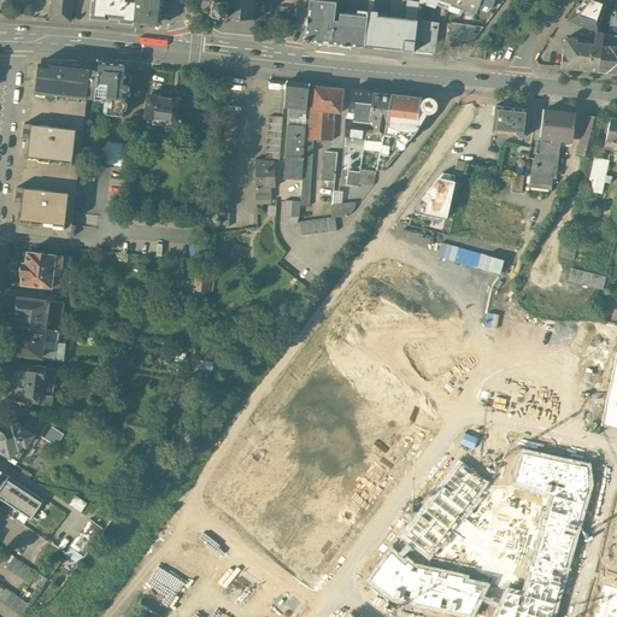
[(72,0),(52,0),(51,19),(70,22),(72,0)]
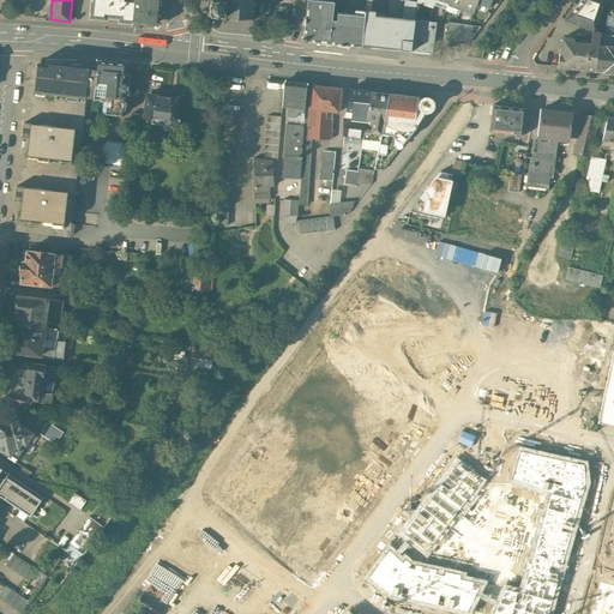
[(92,0),(91,16),(120,18),(120,22),(132,23),(133,0),(92,0)]
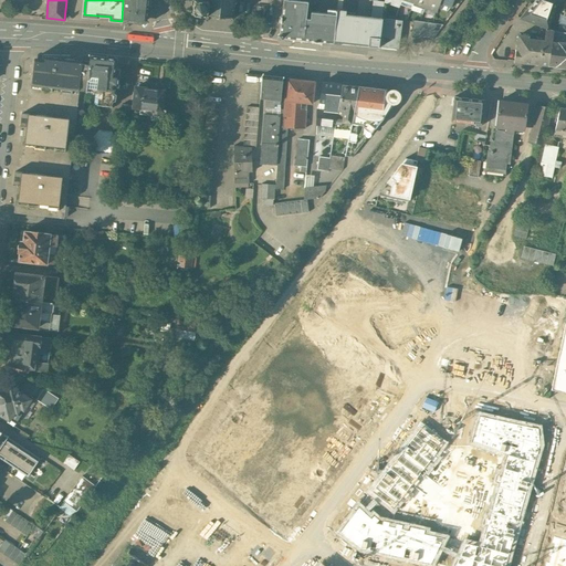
[(123,0),(122,21),(142,22),(147,20),(148,8),(148,0),(123,0)]
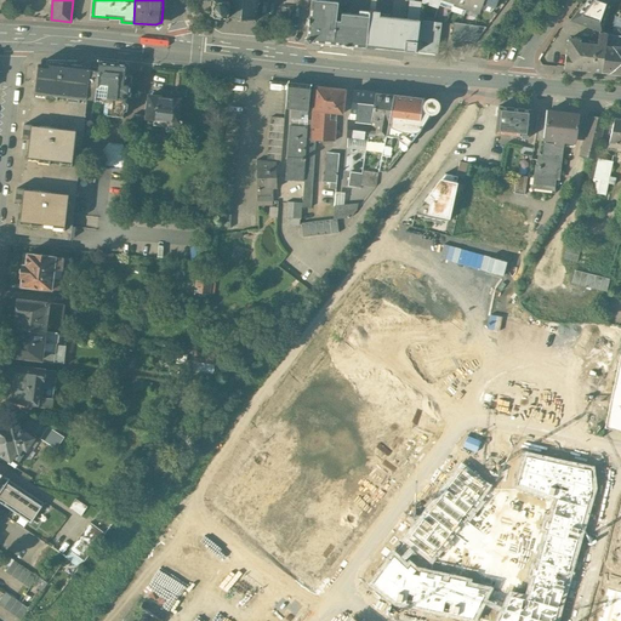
[(212,0),(212,1),(211,1),(211,9),(212,10),(212,11),(209,13),(210,17),(214,15),(227,16),(226,20),(229,20),(229,16),(234,16),(234,20),(246,21),(246,18),(251,18),(251,22),(255,22),(255,20),(256,20),(256,18),(260,18),(260,15),(256,15),(257,4),(261,4),(261,0),(212,0)]
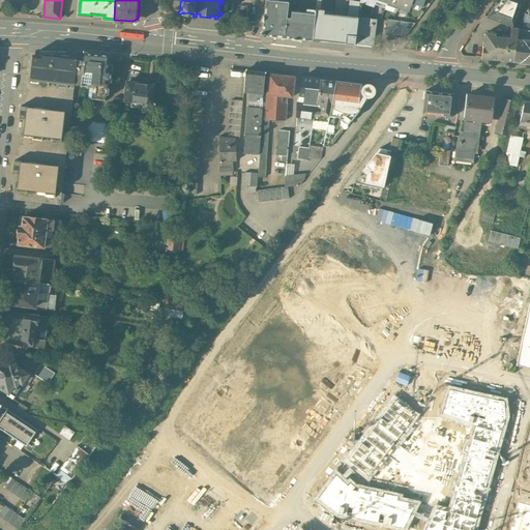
[(288,1),(272,0),(266,0),(265,6),(264,15),(263,23),(262,31),(266,35),(284,37),(286,18),(287,18),(288,1)]
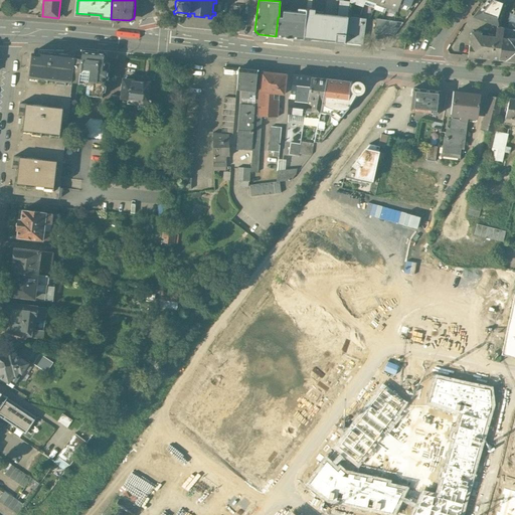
[(389,0),(387,5),(397,9),(400,1),(400,0),(389,0)]
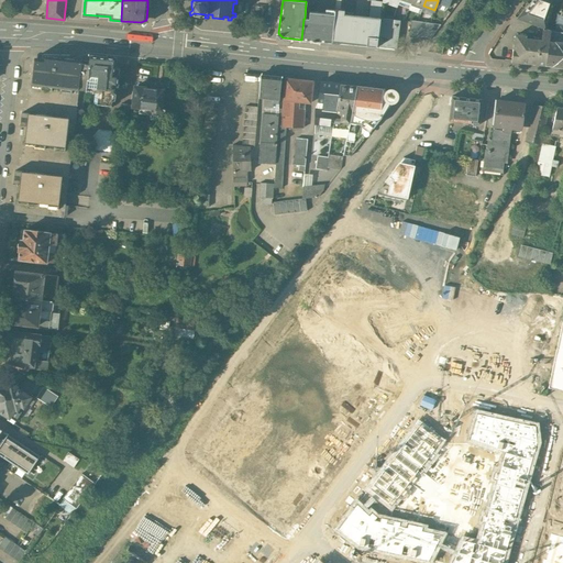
[(532,0),(529,4),(518,19),(544,29),(550,13),(554,0),(532,0)]
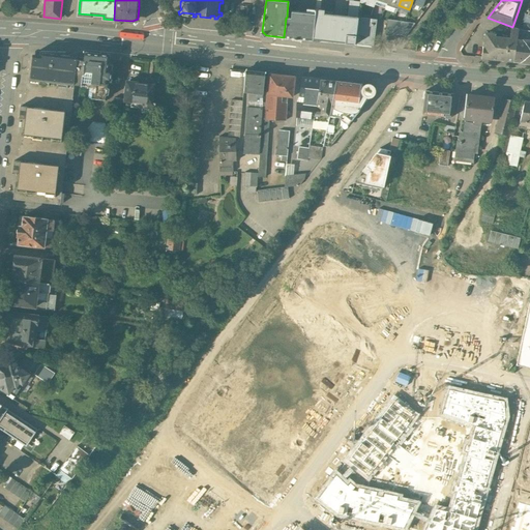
[(306,12),(291,11),(291,18),(287,18),(286,18),(284,37),(313,40),(316,9),(306,9),(306,12)]
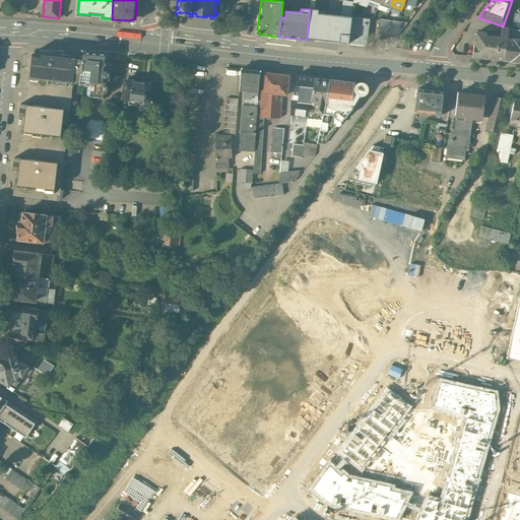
[(335,12),(328,11),(326,11),(322,11),(310,9),(307,40),(348,45),(351,17),(341,16),(341,13),(335,12)]
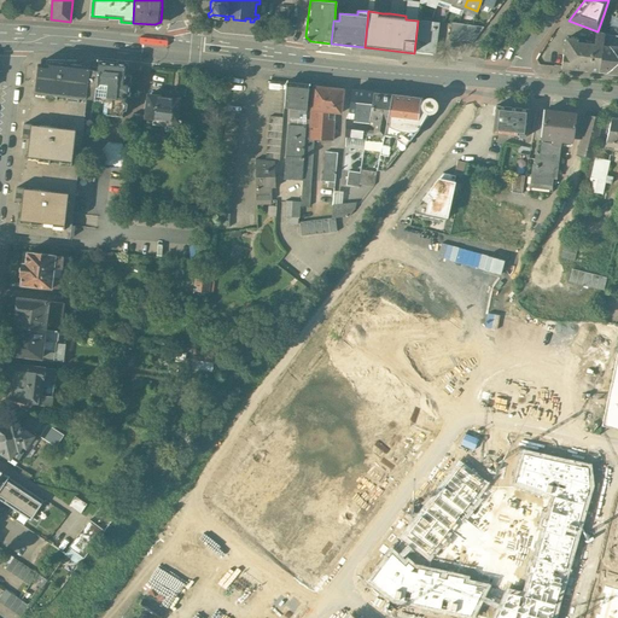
[(439,23),(421,21),(421,22),(418,21),(414,53),(436,54),(439,23)]
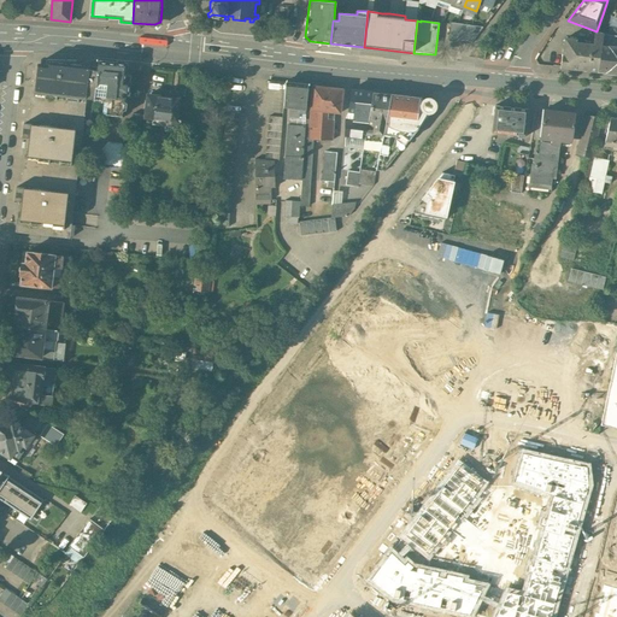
[(483,27),(451,23),(450,41),(471,43),(483,27)]
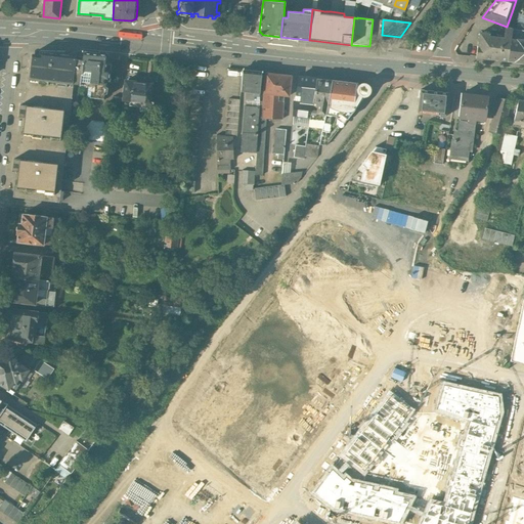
[(513,29),(506,27),(505,35),(507,38),(511,38),(512,32),(513,29)]
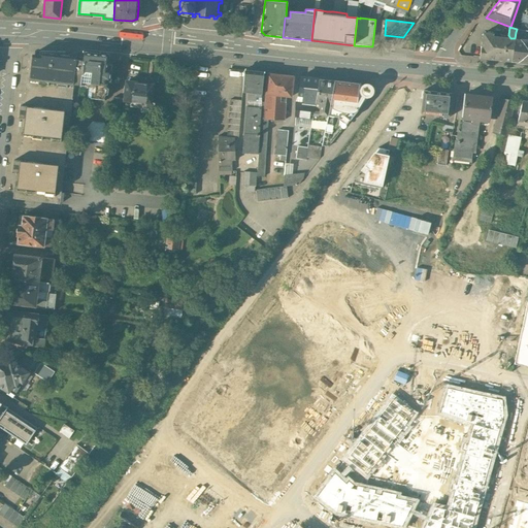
[(527,30),(521,30),(517,29),(516,32),(515,38),(515,39),(520,39),(521,39),(527,39),(527,30)]
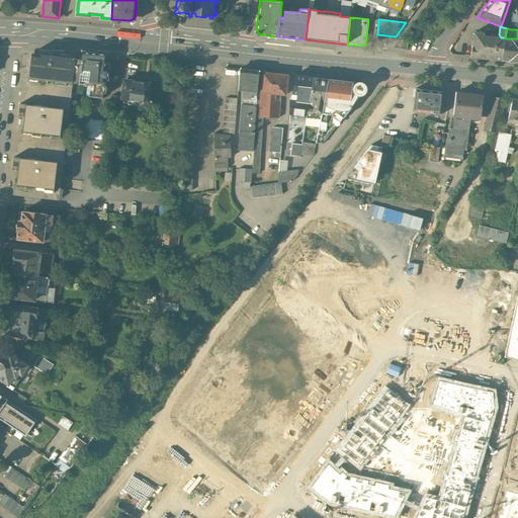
[(501,37),(483,35),(483,32),(475,31),(472,45),(471,45),(470,57),(503,60),(503,59),(505,38),(505,37),(501,37)]
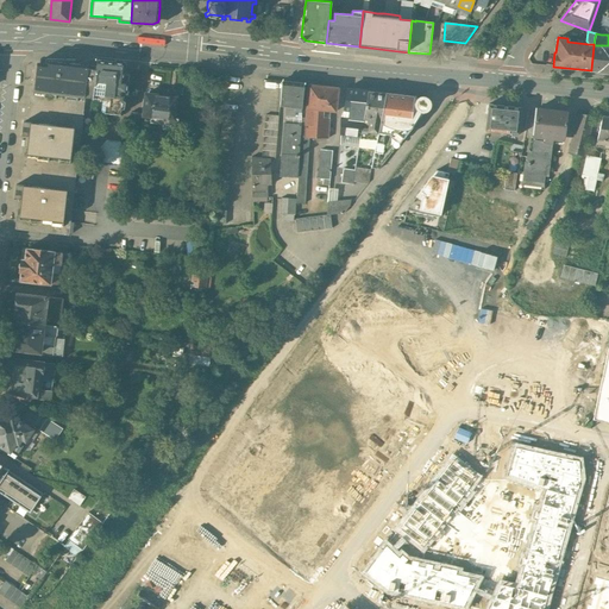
[(608,45),(601,45),(600,45),(594,45),(591,69),(598,69),(598,71),(608,71),(608,45)]
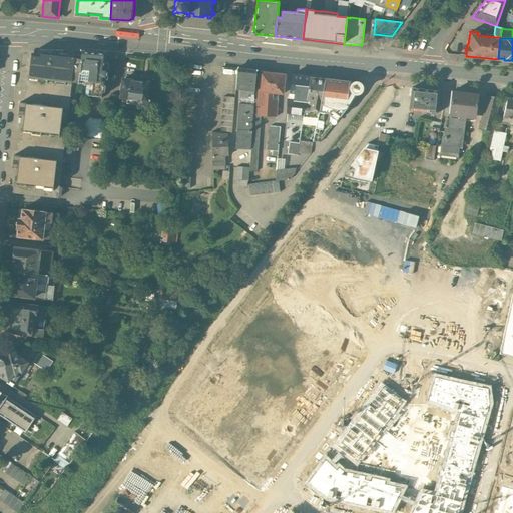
[(105,52),(96,51),(96,52),(82,50),(81,58),(79,73),(88,73),(87,79),(93,80),(91,94),(101,95),(103,77),(107,77),(109,62),(104,61),(105,52)]
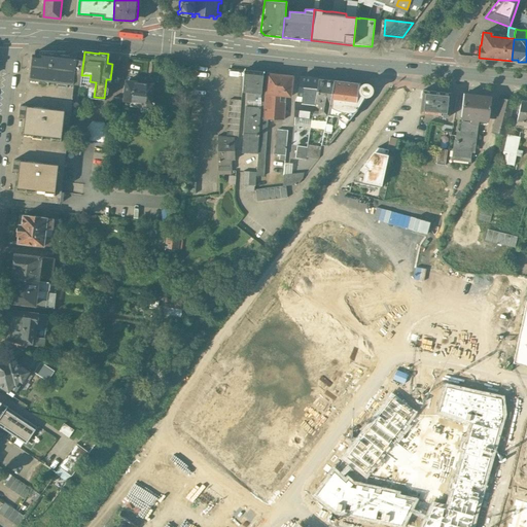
[(69,62),(32,58),(27,106),(21,105),(20,116),(25,117),(21,160),(14,160),(13,171),(19,172),(15,199),(60,204),(74,83),(80,83),(81,75),(83,60),(69,59),(69,62)]
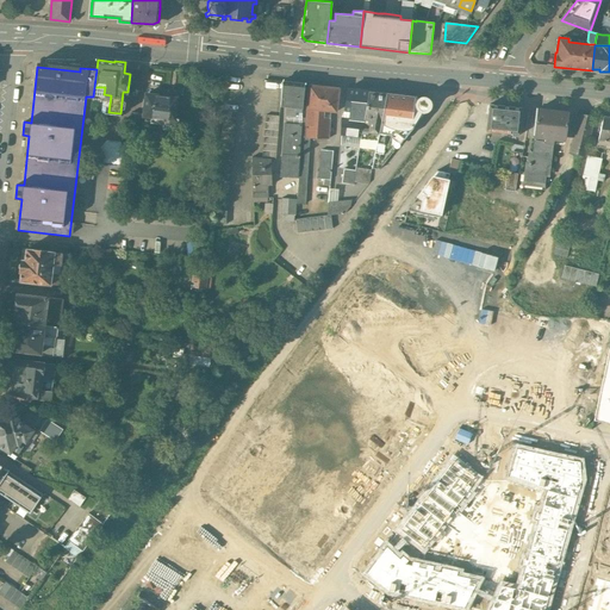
[(305,85),(282,81),(280,106),(287,106),(286,116),(288,116),(287,124),(303,125),(303,118),(302,112),(305,85)]
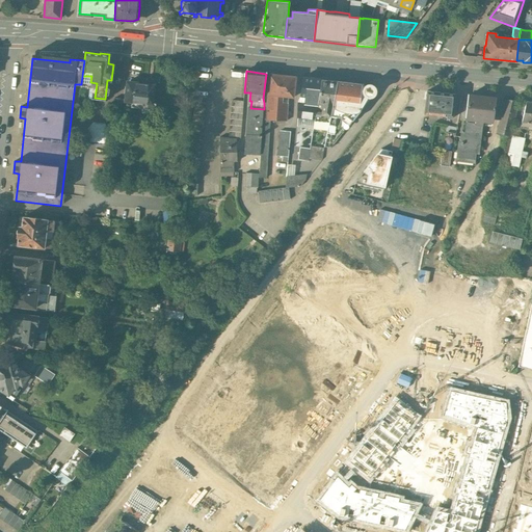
[(296,77),(270,74),(267,96),(283,97),(294,98),(296,77)]
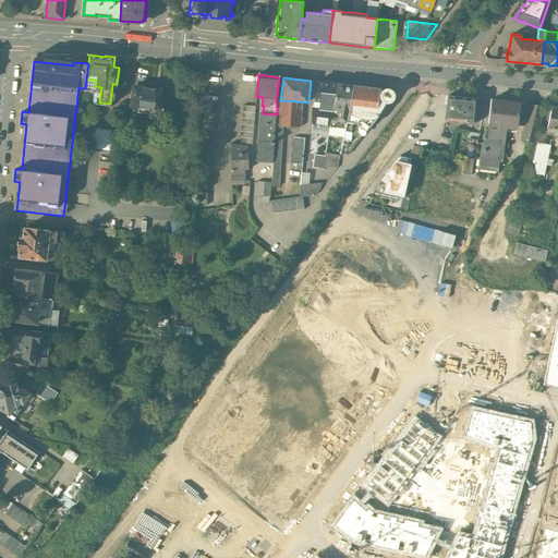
[(96,80),(86,80),(85,88),(85,89),(95,89),(95,86),(96,80)]
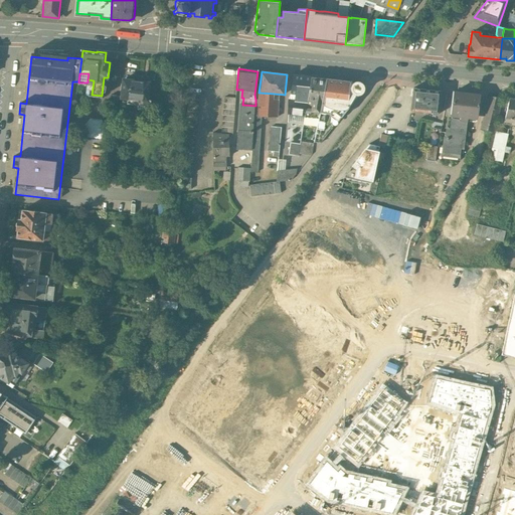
[(311,76),(293,74),(291,93),(296,93),(295,101),(289,100),(288,114),(305,116),(311,77),(311,76)]
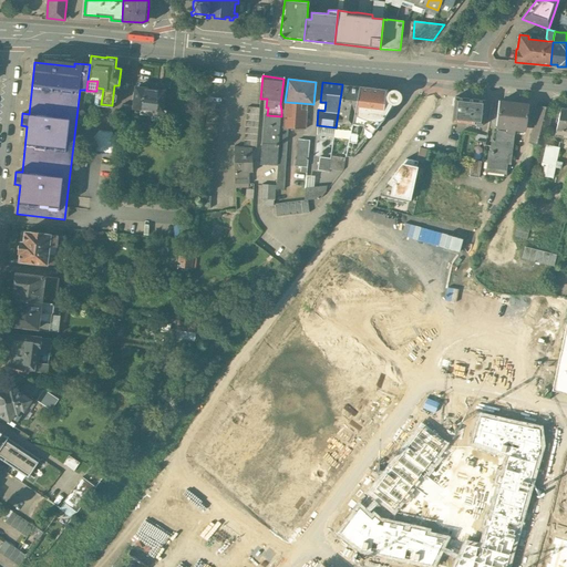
[(359,86),(343,85),(342,85),(336,127),(336,129),(351,131),(359,86)]
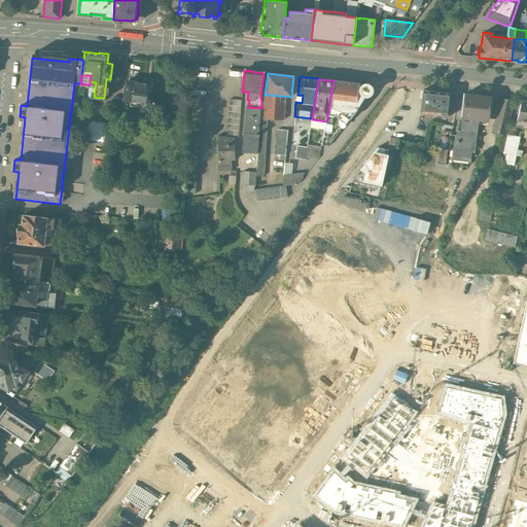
[(145,83),(127,81),(125,100),(142,102),(141,111),(152,113),(154,102),(150,102),(152,84),(151,84),(151,81),(145,80),(145,83)]
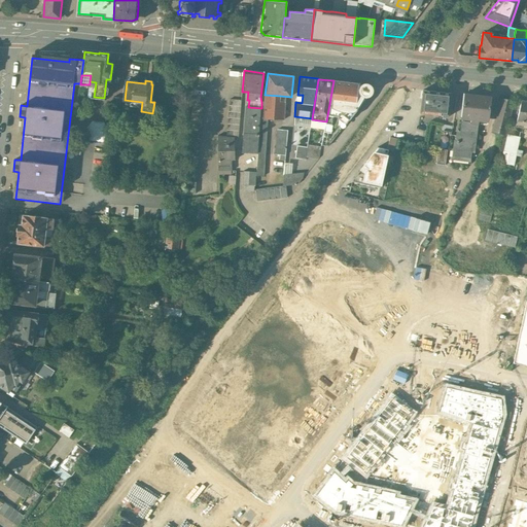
[(359,83),(334,80),(326,121),(324,133),(337,116),(346,124),(369,95),(371,94),(372,91),(372,88),(370,84),(366,83),(362,84),(359,83)]
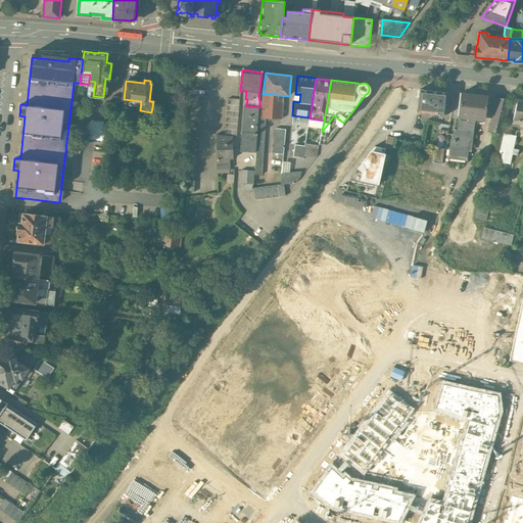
[(446,93),(419,90),(416,111),(438,113),(438,116),(444,116),(446,93)]
